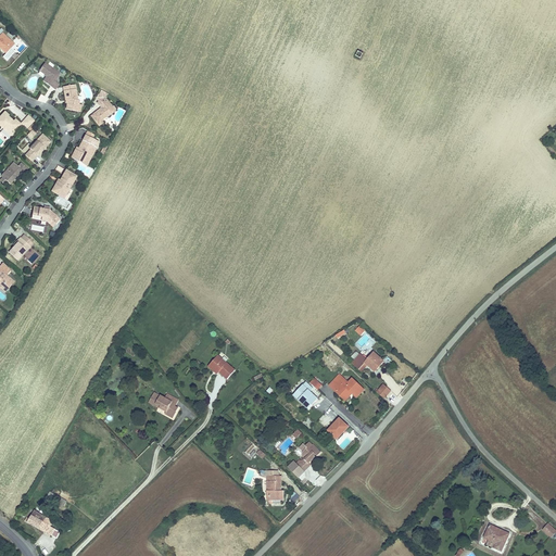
[(0,48),(7,53),(11,49),(14,45),(2,33),(0,35),(0,48)]
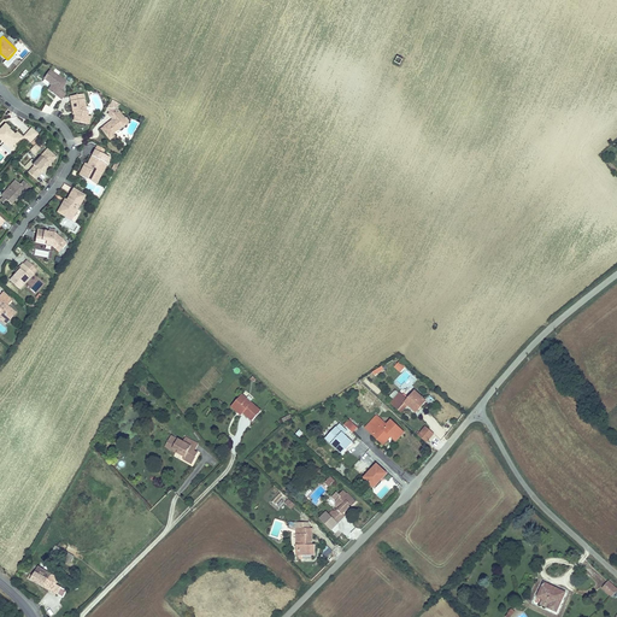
[(57,97),(60,90),(66,82),(50,70),(43,78),(52,84),(48,90),(57,97)]
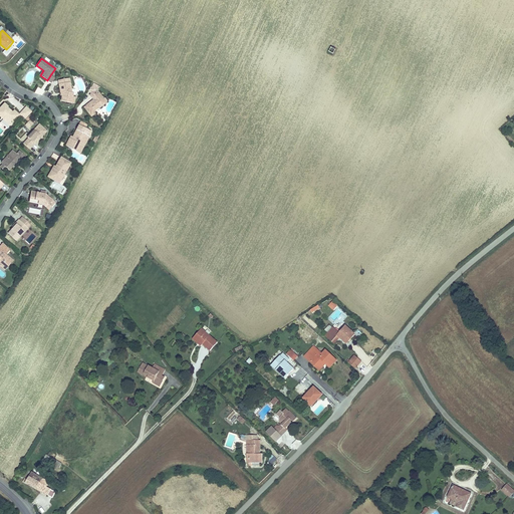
[(55,78),(50,75),(47,80),(51,83),(55,78)]
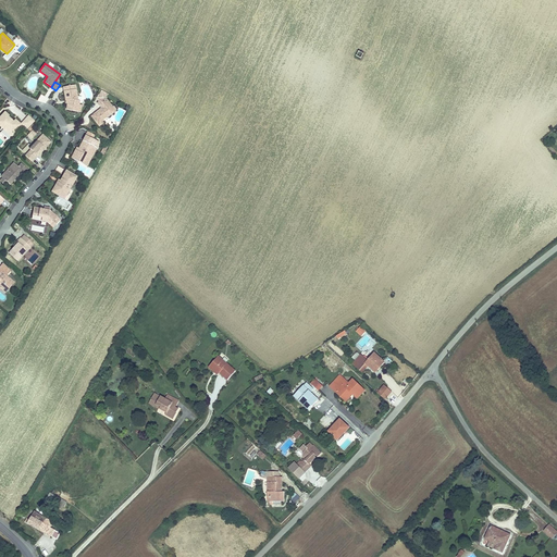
[(67,103),(67,104),(66,110),(70,110),(77,112),(79,104),(79,100),(77,100),(76,97),(77,97),(75,85),(63,87),(65,101),(67,100),(67,103)]
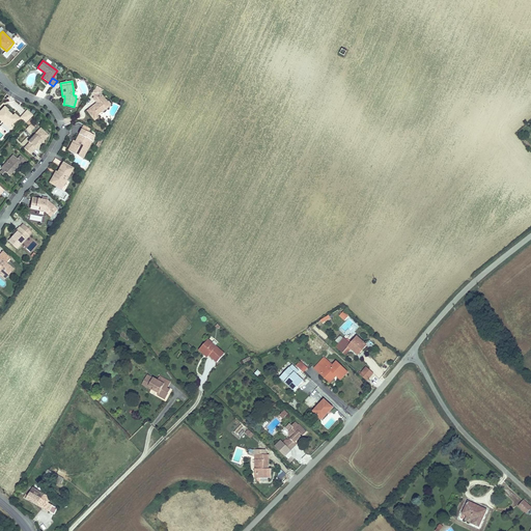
[(95,106),(94,105),(87,111),(90,115),(95,116),(98,115),(102,111),(103,112),(110,106),(100,92),(92,98),(96,103),(98,104),(95,106)]
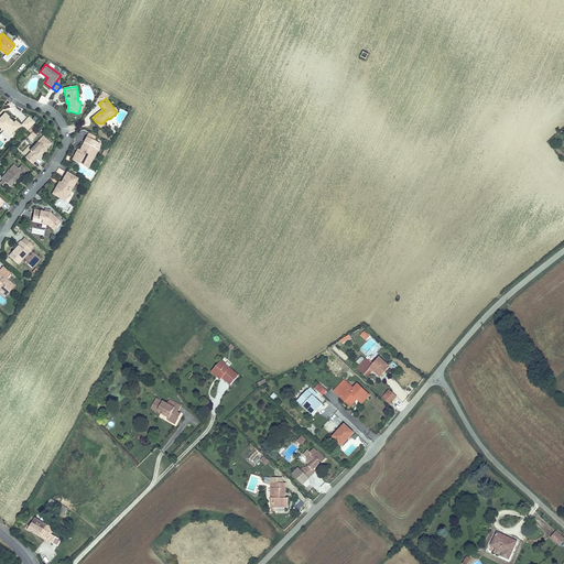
[(4,129),(3,131),(11,138),(18,131),(15,129),(20,125),(15,121),(13,123),(12,125),(11,123),(12,122),(8,118),(9,118),(6,114),(0,119),(0,127),(1,126),(4,129)]
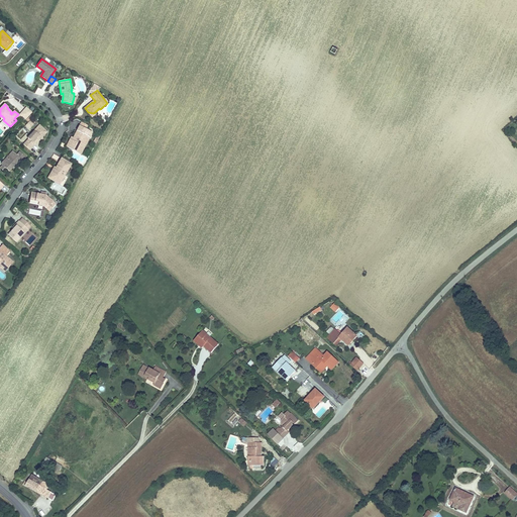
[(32,113),(26,108),(20,114),(26,119),(32,113)]
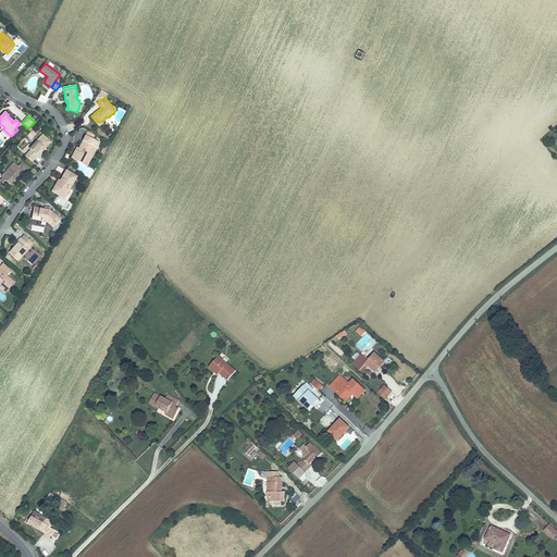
[(38,157),(44,150),(44,148),(46,148),(51,143),(42,135),(29,149),(31,150),(25,156),(32,161),(37,156),(38,157)]
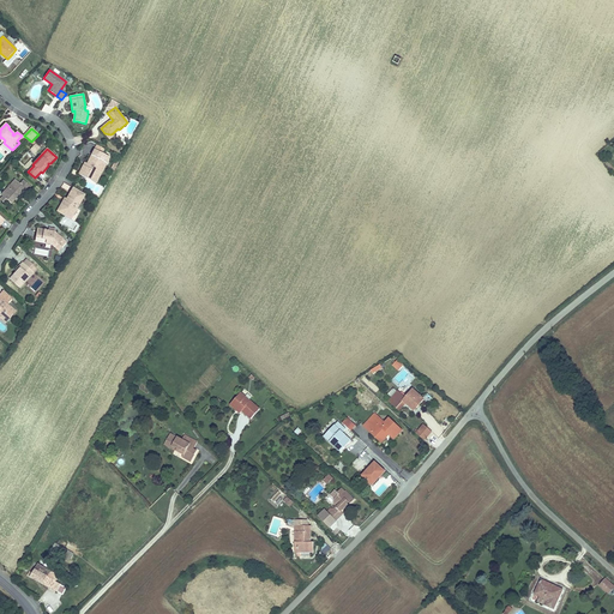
[(96,184),(107,163),(104,162),(98,173),(95,172),(91,181),(96,184)]
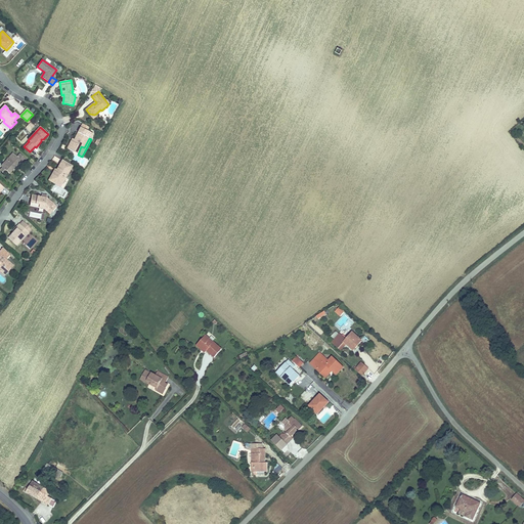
[(3,168),(6,171),(9,174),(15,167),(14,166),(15,165),(16,166),(22,161),(24,163),(27,160),(20,154),(17,157),(13,154),(1,166),(3,168)]
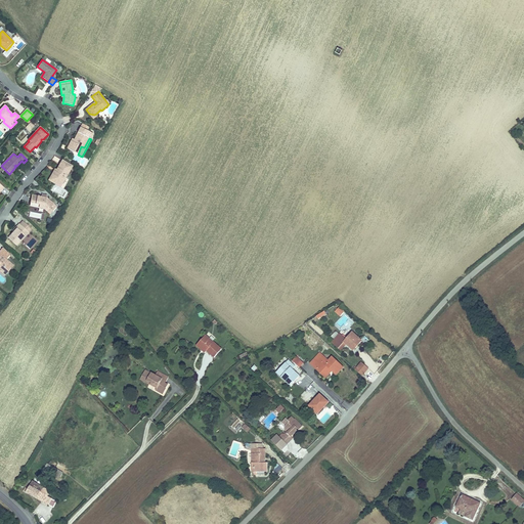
[(58,182),(62,184),(73,166),(62,161),(57,169),(58,170),(56,172),(55,172),(54,171),(52,175),(54,176),(51,181),(56,184),(58,182)]
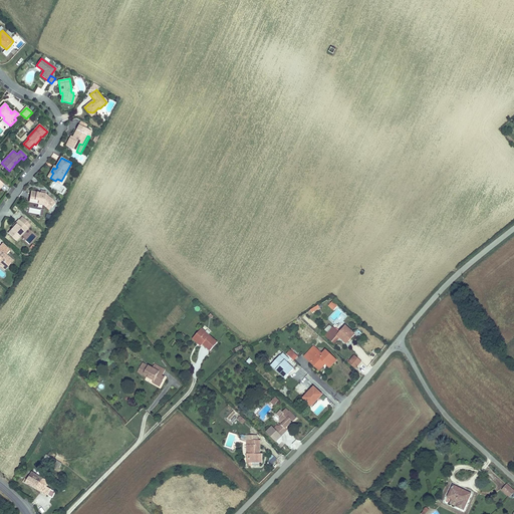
[(38,201),(38,204),(43,205),(49,210),(55,203),(45,194),(31,192),(29,199),(30,199),(38,201)]
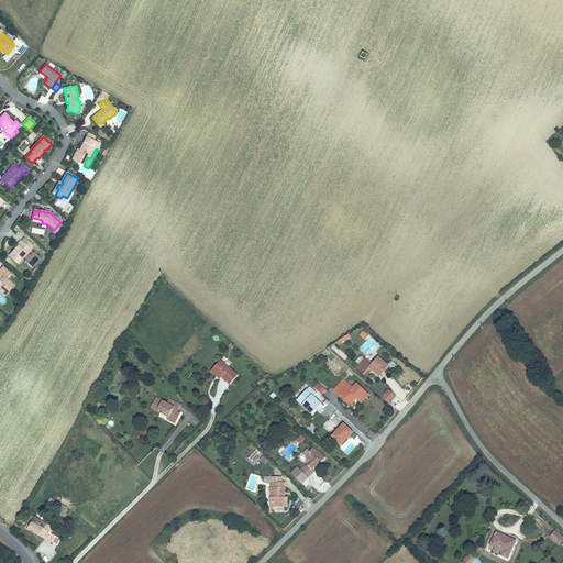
[(19,245),(14,250),(9,256),(18,264),(34,246),(24,238),(21,241),(18,244),(19,245)]
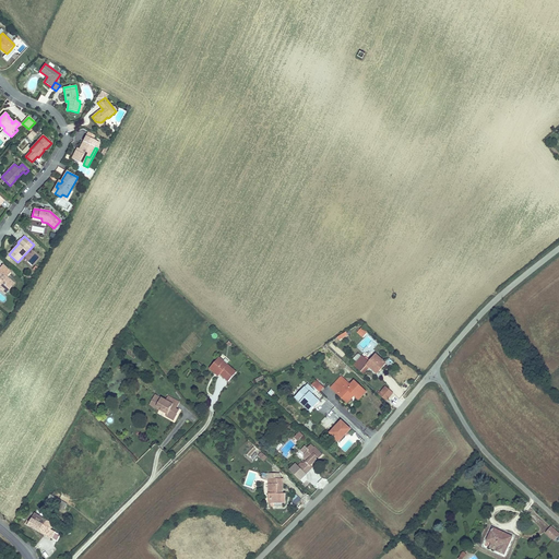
[(0,286),(2,288),(1,289),(6,294),(14,284),(7,276),(11,272),(3,264),(0,268),(0,286)]
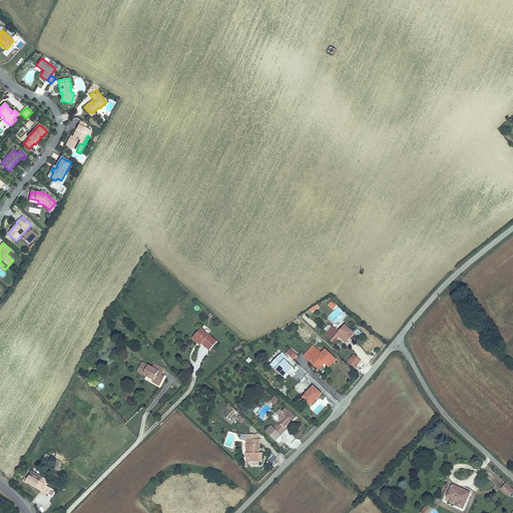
[(328,306),(333,311),(338,306),(333,301),(328,306)]
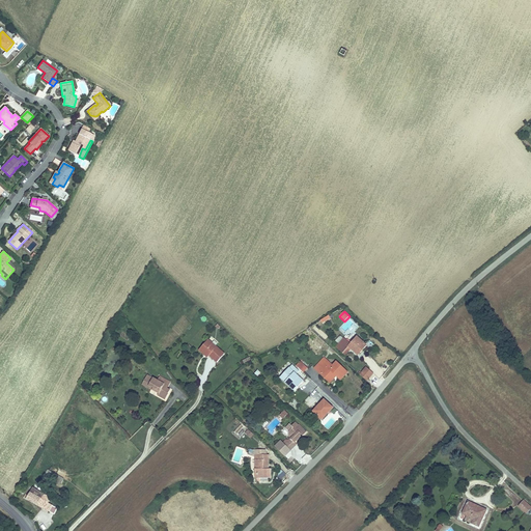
[(319,322),(320,324),(331,318),(329,315),(319,322)]
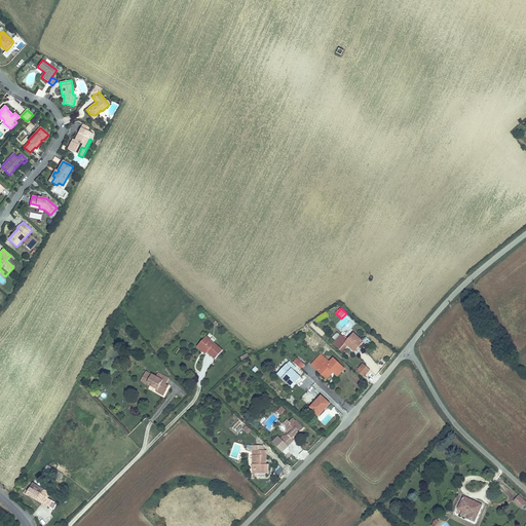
[(347,341),(341,335),(334,344),(342,351),(348,345),(354,351),(364,342),(354,334),(347,341)]
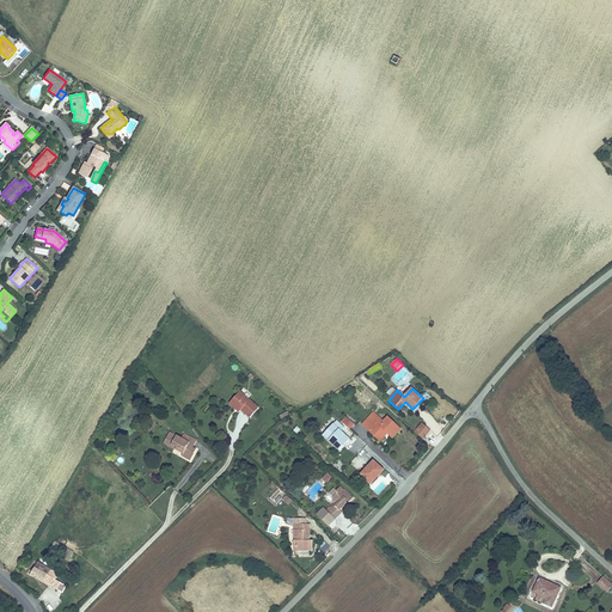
[(240,392),(232,402),(242,410),(250,418),(259,408),(240,392)]
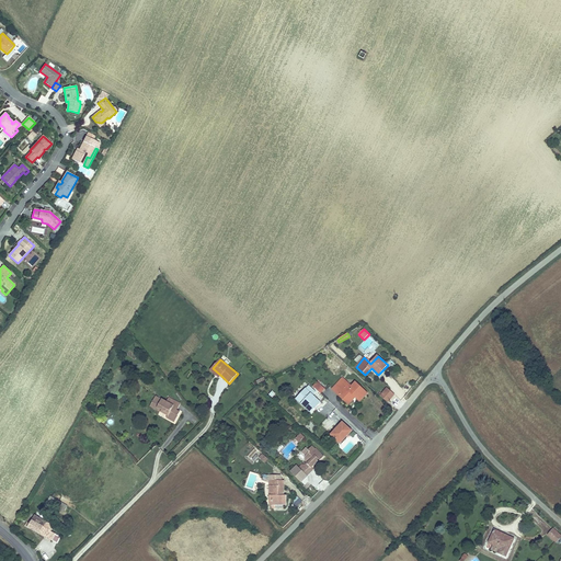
[(219,378),(221,376),(213,368),(210,370),(219,378)]
